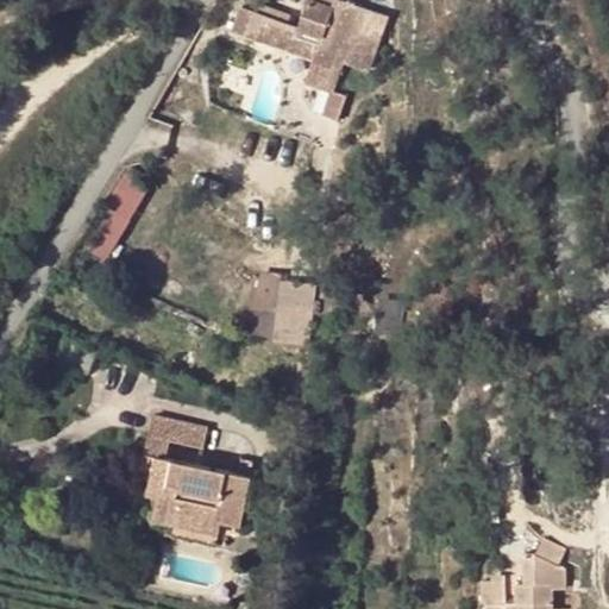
[(344,61),(369,70),(389,16),(343,0),(315,0),(313,0),(307,0),(299,27),(297,29),(321,37),(313,58),(341,69),(344,61)]
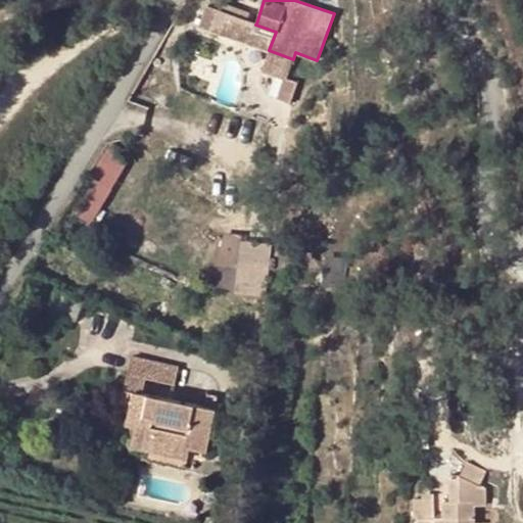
[(228,12),(217,9),(209,30),(221,34),(228,12)]
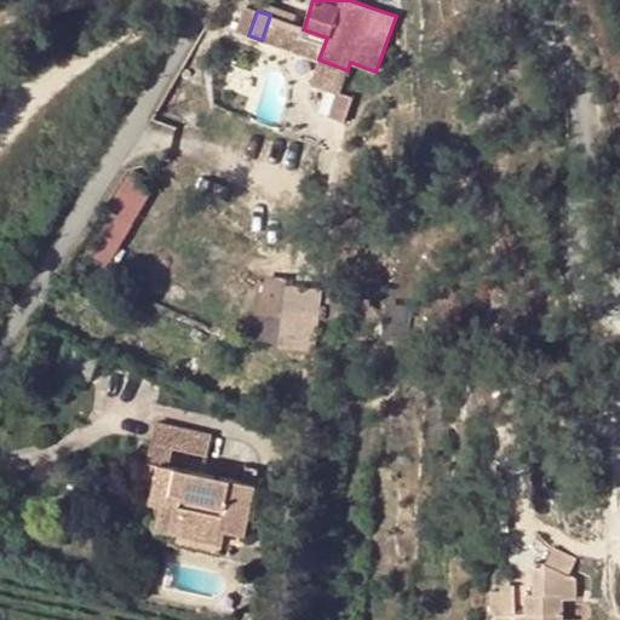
[(304,28),(270,15),(262,40),(319,59),(327,38),(303,29),(304,28)]
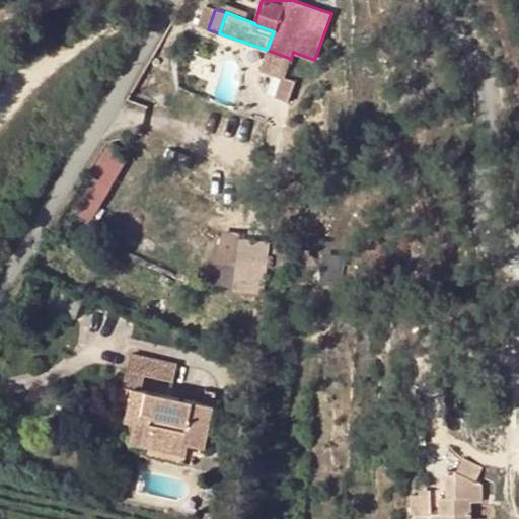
[(291,59),(267,50),(260,70),(284,78),(291,59)]
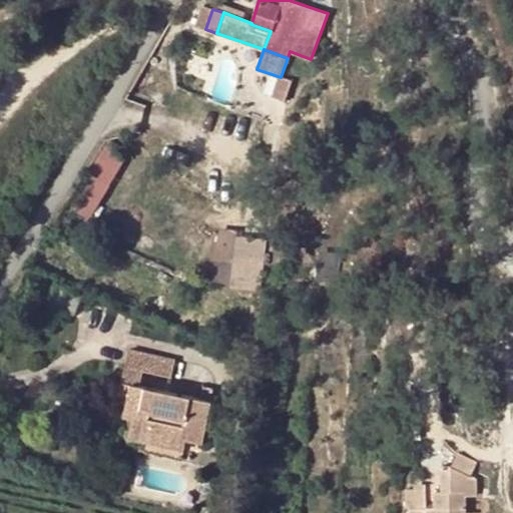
[(76,212),(94,220),(122,154),(104,146),(76,212)]
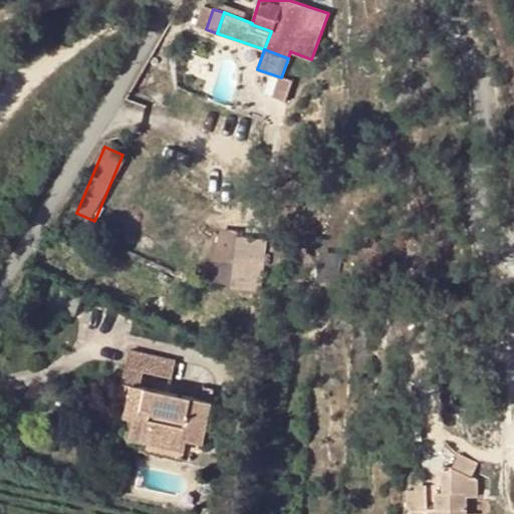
[(267,241),(242,238),(235,288),(261,291),(267,241)]
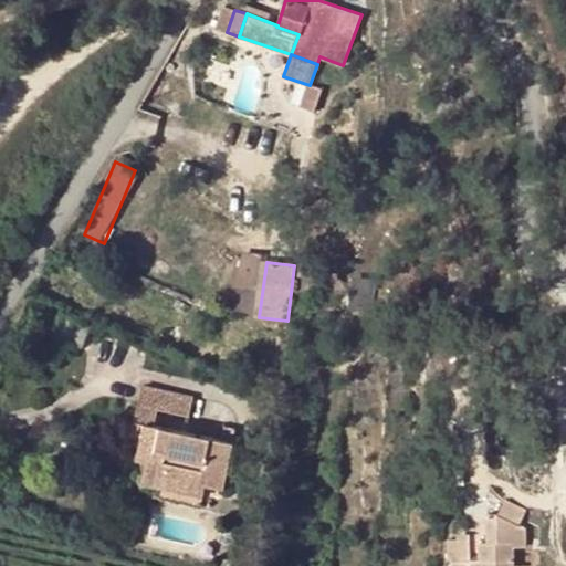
[(81,347),(91,324),(62,313),(53,336),(81,347)]
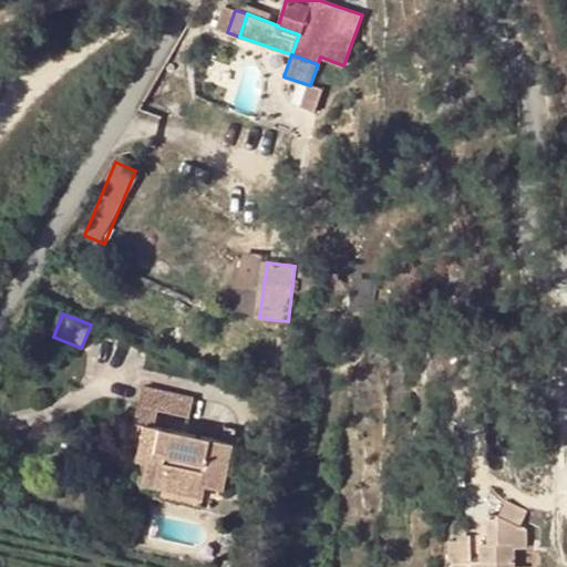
[(189,416),(194,398),(142,387),(130,442),(140,443),(136,459),(146,461),(141,483),(162,487),(164,476),(204,485),(223,490),(233,443),(154,425),(158,410),(189,416)]
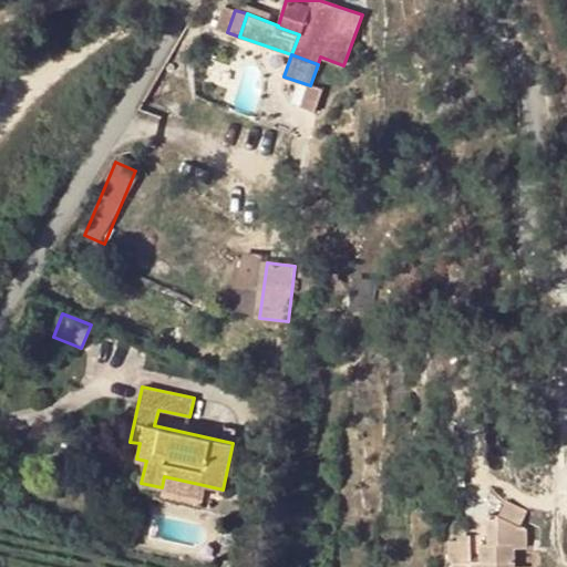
[(130,442),(126,455),(136,459),(140,443),(130,442)]
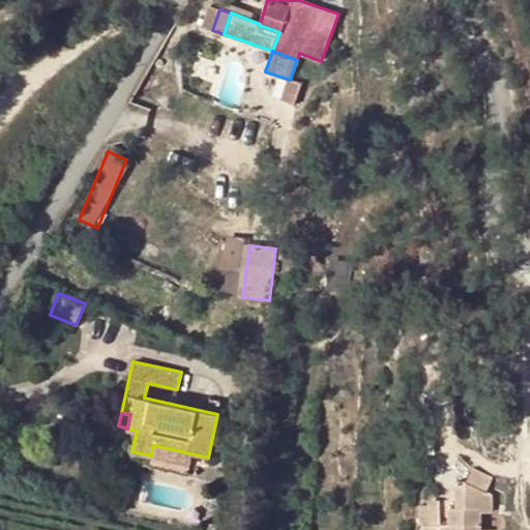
[(153,445),(151,455),(188,464),(190,453),(153,445)]
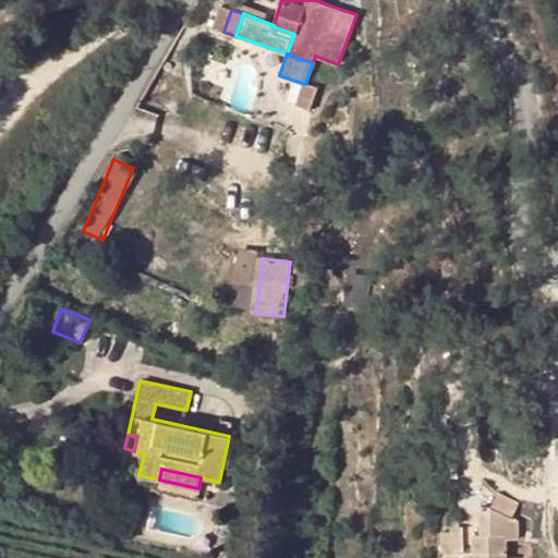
[(490,507),(512,518),(519,504),(497,493),(490,507)]
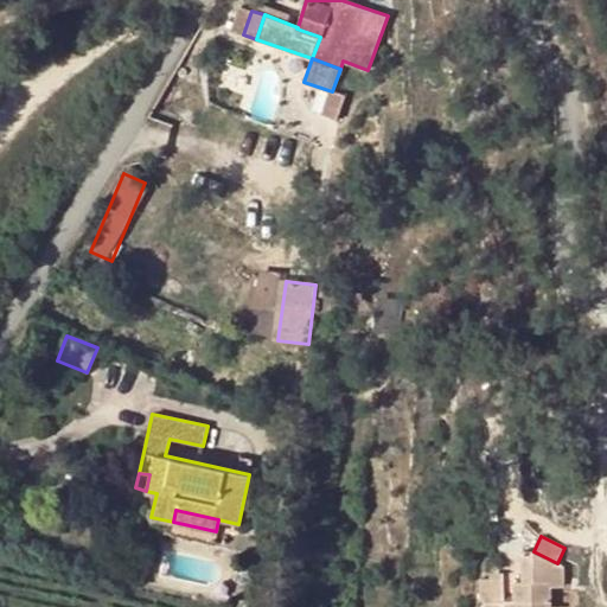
[(485,600),(485,606),(550,606),(550,587),(562,587),(562,566),(557,563),(534,551),(523,551),(522,582),(513,581),(513,600),(504,600),(504,579),(481,579),(483,601),(485,600)]
